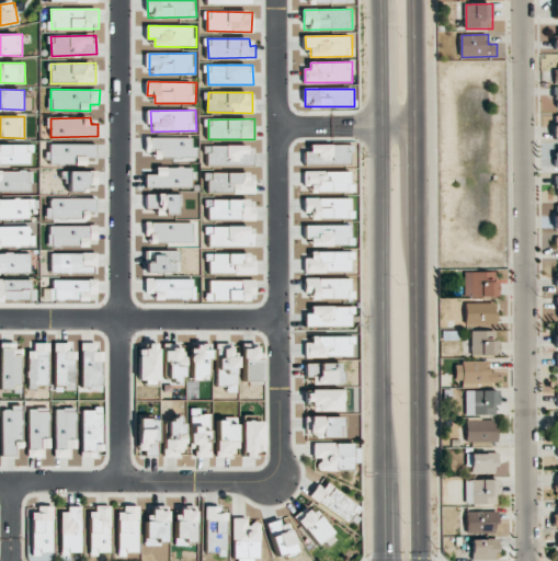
[(200,156),(200,146),(195,146),(195,137),(148,139),(148,158),(200,156)]
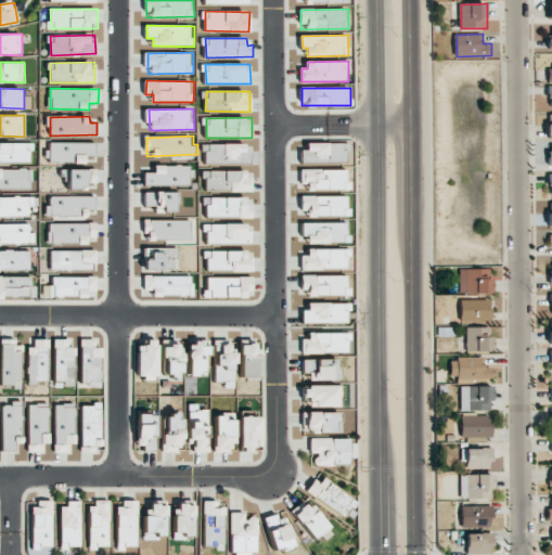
[(0,160),(35,162),(35,143),(0,142),(0,160)]
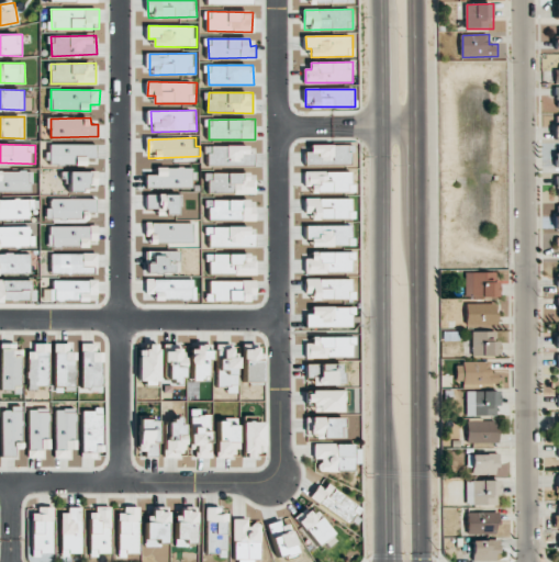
[(98,144),(52,145),(52,155),(52,164),(88,164),(88,156),(99,156),(98,144)]
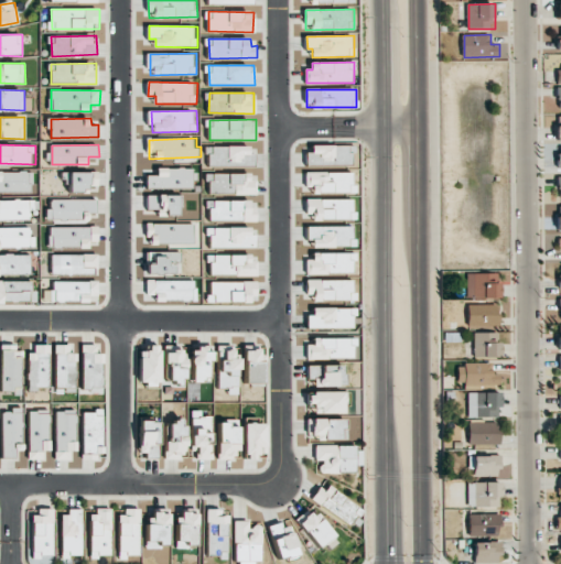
[(251,145),(209,147),(211,166),(257,164),(257,153),(251,154),(251,145)]
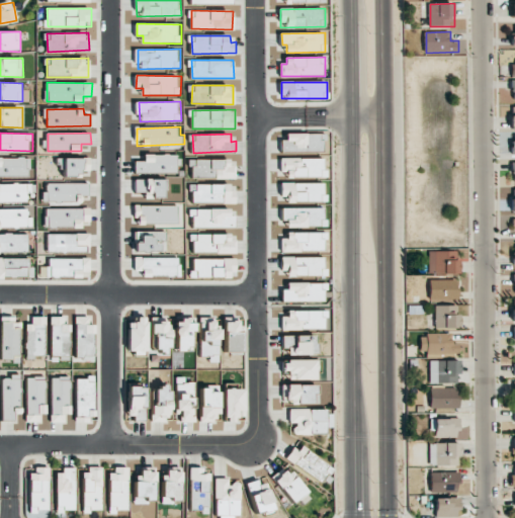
[(282,151),(326,151),(326,134),(287,134),(287,141),(282,141),(282,151)]
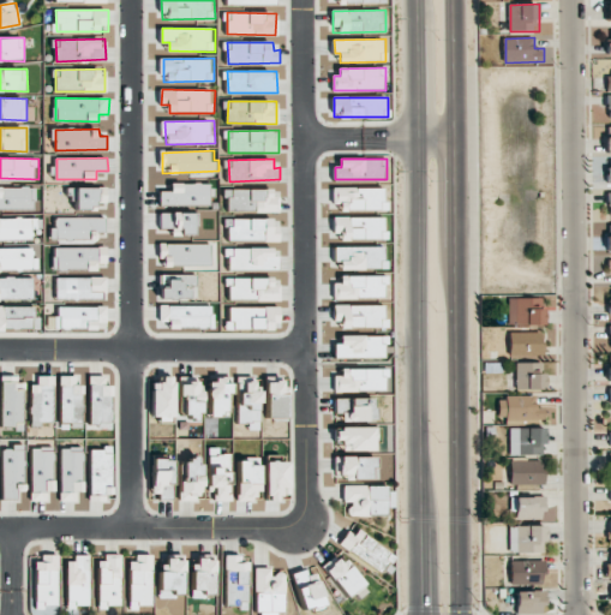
[(162,191),(162,204),(215,204),(214,183),(172,184),(173,191),(162,191)]
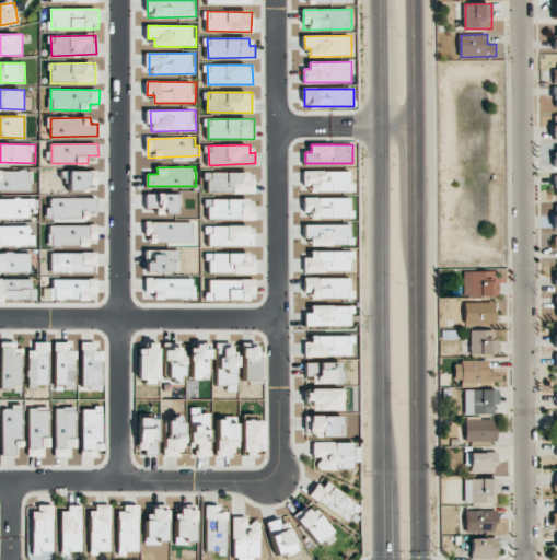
[(35,171),(0,171),(0,189),(34,190),(35,171)]
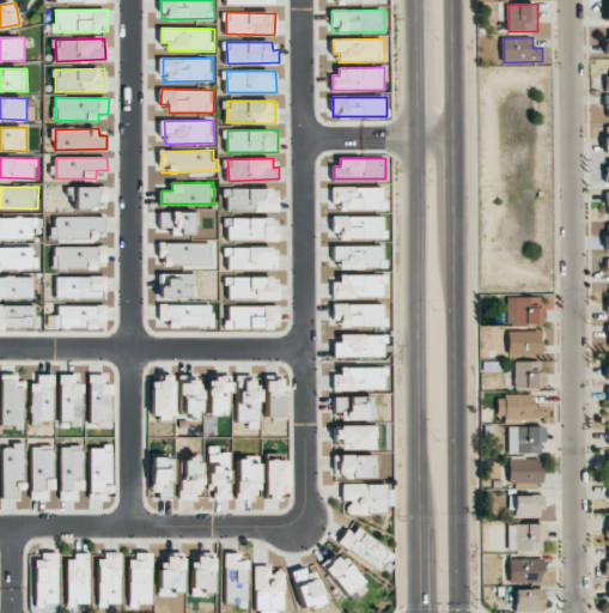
[(108,187),(74,188),(74,208),(108,208),(108,187)]
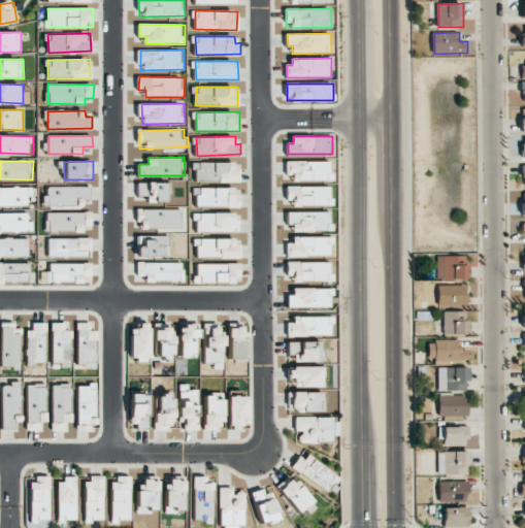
[(332,162),(288,161),(288,179),(332,180),(332,162)]
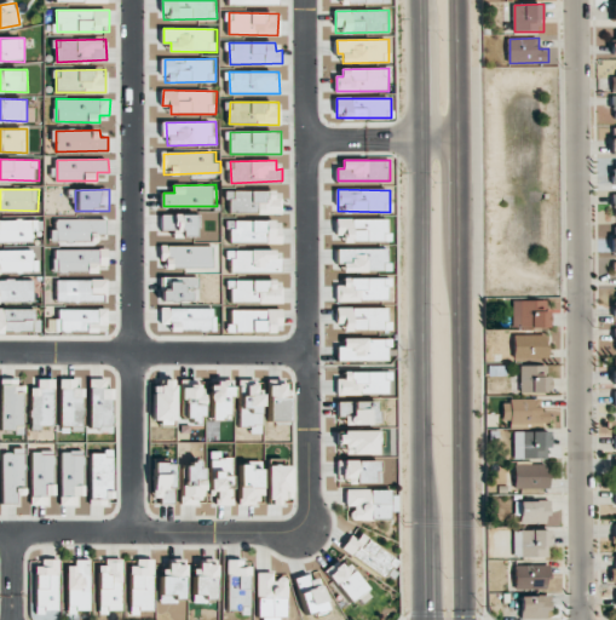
[(280,212),(280,190),(230,191),(230,213),(280,212)]
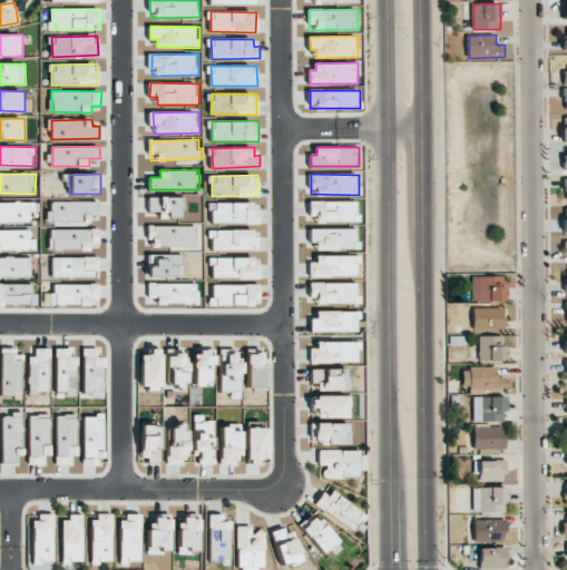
[(162,218),(185,217),(185,197),(150,198),(150,210),(162,210),(162,218)]
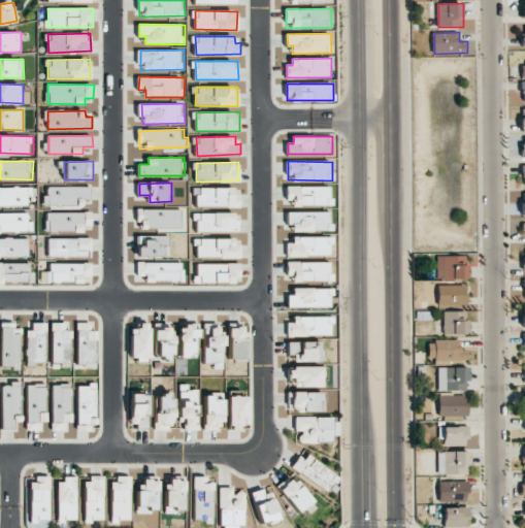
[(0,188),(0,205),(33,205),(32,187),(0,188)]
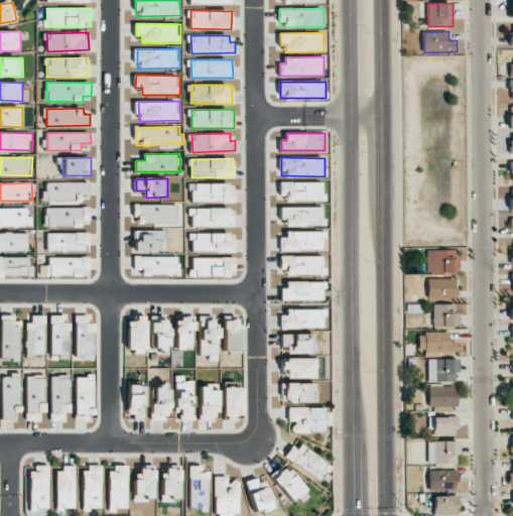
[(91,182),(46,182),(45,200),(90,201),(91,182)]
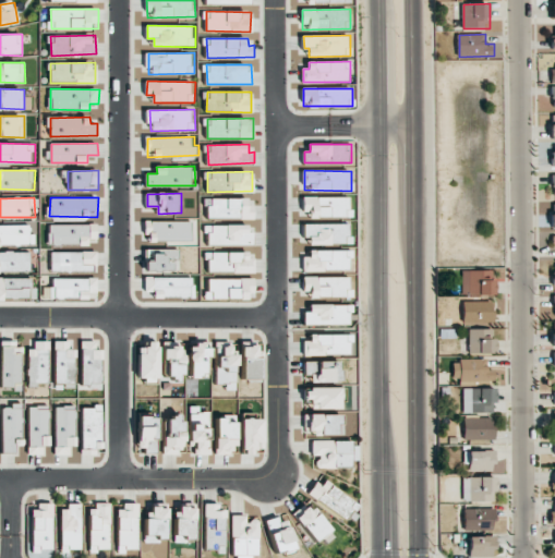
[(352,197),(304,197),(304,204),(312,204),(312,217),(352,218),(352,197)]
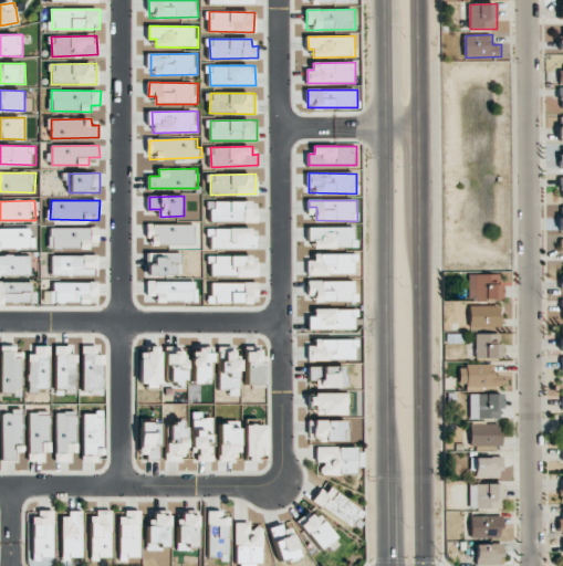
[(211,222),(259,221),(258,208),(253,208),(252,201),(211,201),(211,222)]
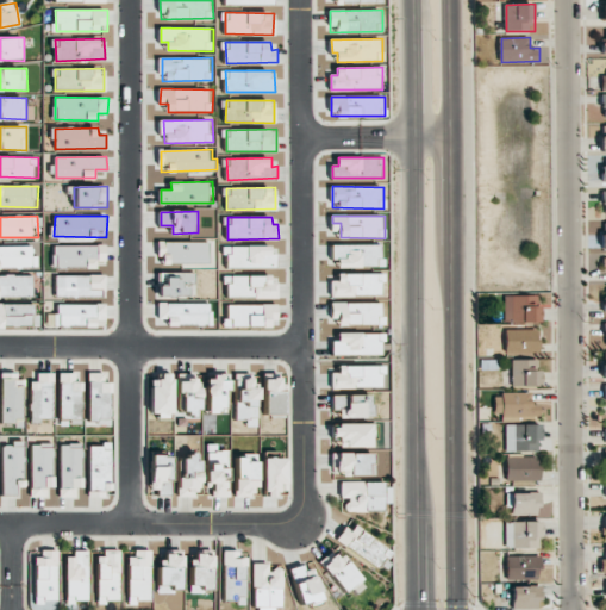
[(212,263),(212,242),(162,242),(162,265),(212,263)]
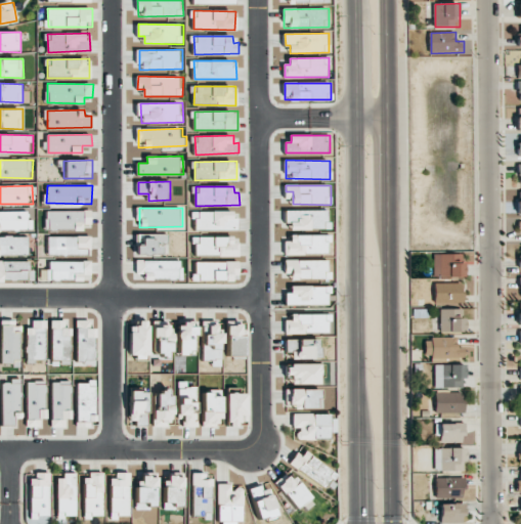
[(331,211),(286,210),(286,222),(292,222),(292,229),(331,229),(331,211)]
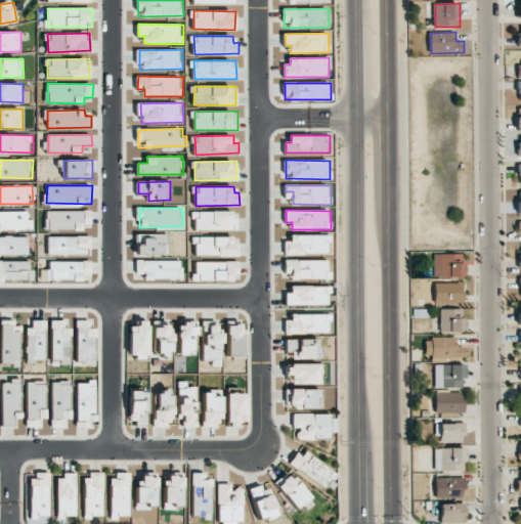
[(0,211),(0,229),(35,229),(34,220),(31,220),(30,211),(0,211)]
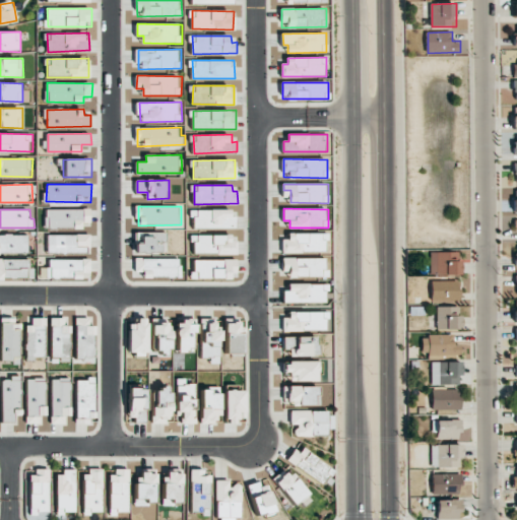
[(47,210),(47,228),(92,228),(91,209),(47,210)]
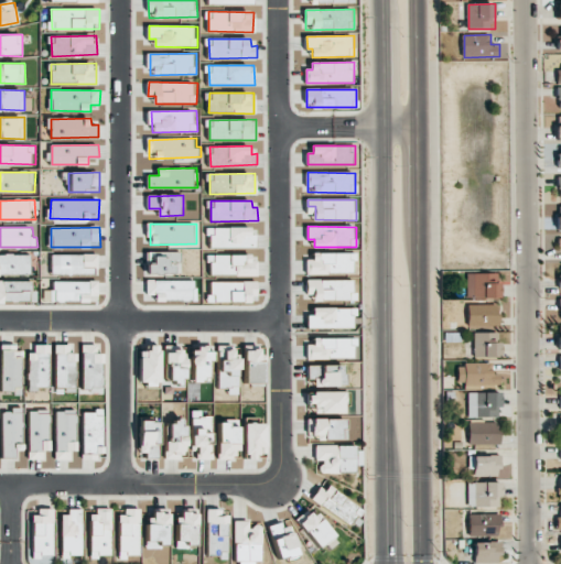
[(252,227),(211,228),(211,248),(258,247),(257,235),(252,235),(252,227)]
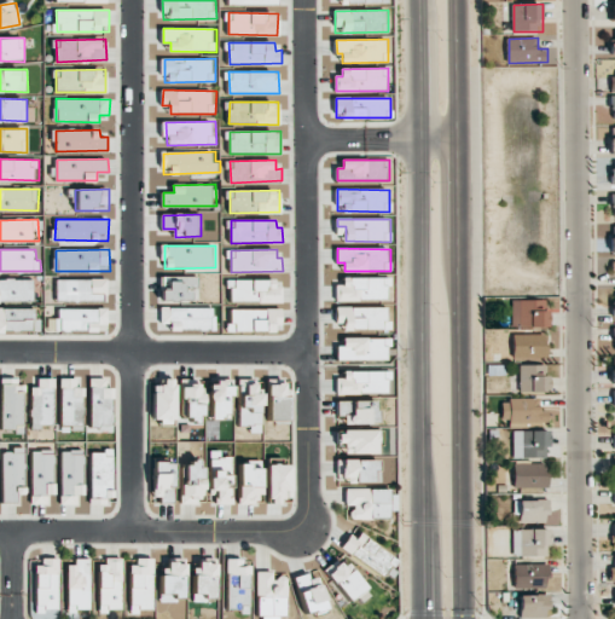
[(192,301),(192,288),(201,287),(201,276),(170,277),(170,291),(163,291),(163,301),(192,301)]
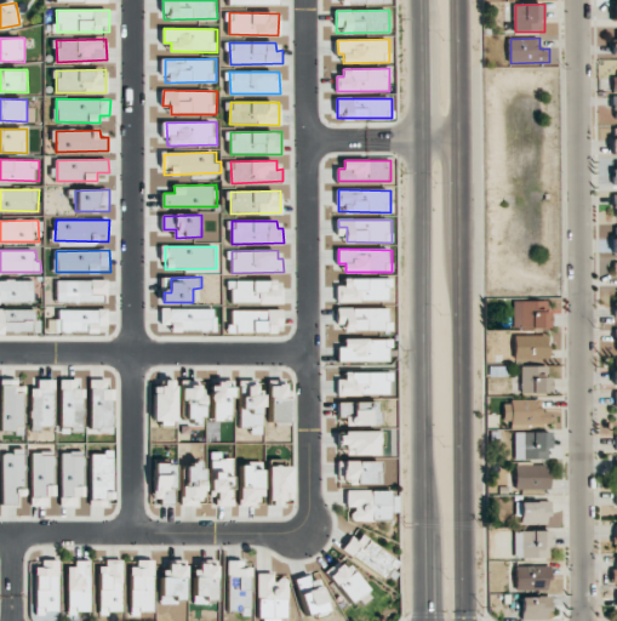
[(342,301),(392,301),(392,279),(342,279),(342,301)]
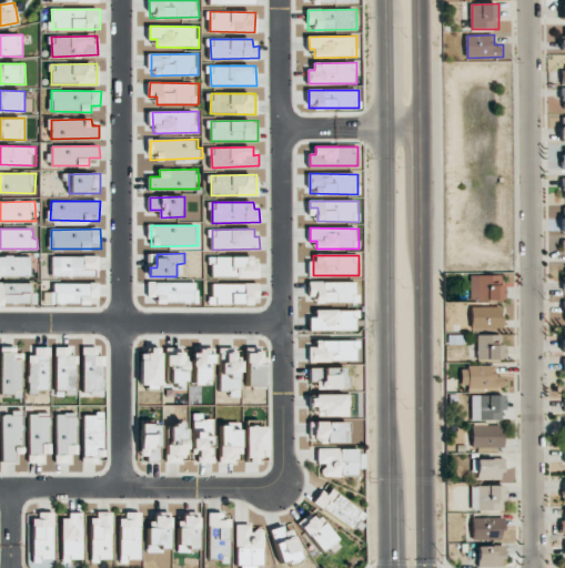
[(32,256),(0,256),(0,276),(32,276),(32,256)]
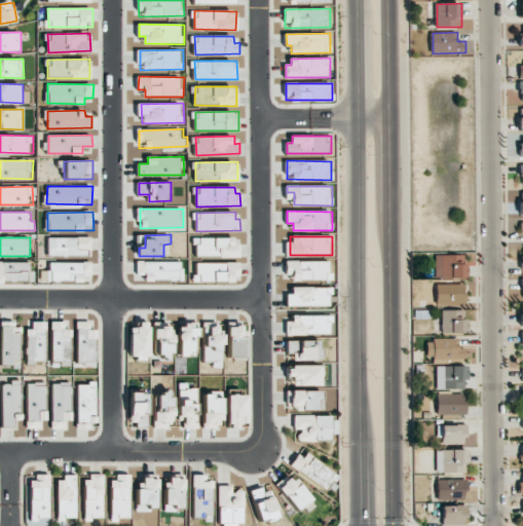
[(49,237),(49,256),(91,256),(91,237),(49,237)]
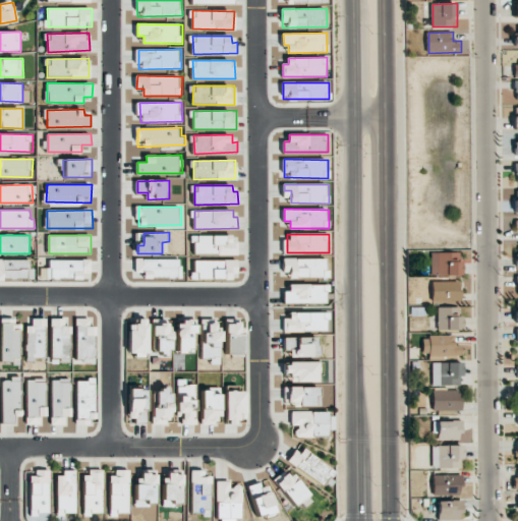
[(194,236),(194,254),(235,254),(235,235),(194,236)]
